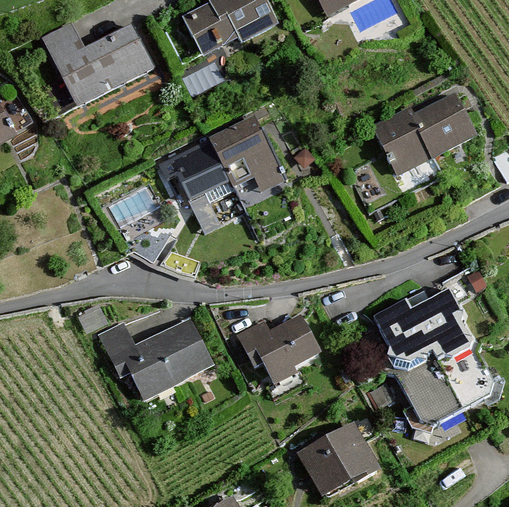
[(207,0),(209,4),(181,18),(202,60),(209,57),(274,26),(261,0),(207,0)]
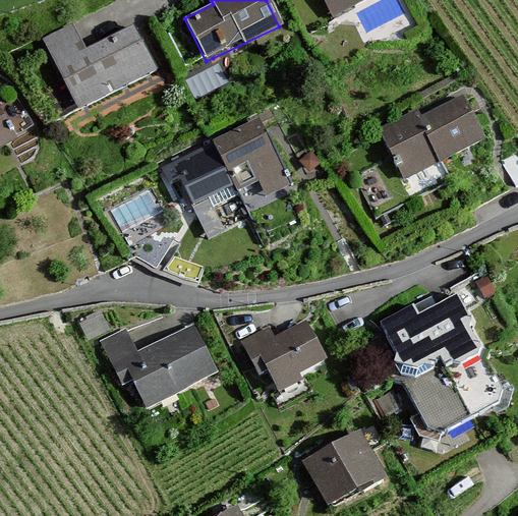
[(322,0),(330,16),(361,0),(322,0)]
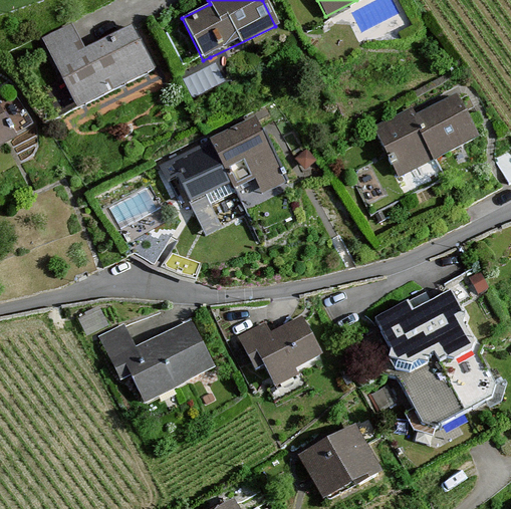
[(70,21),(40,37),(77,108),(153,70),(131,26),(85,50),(70,21)]
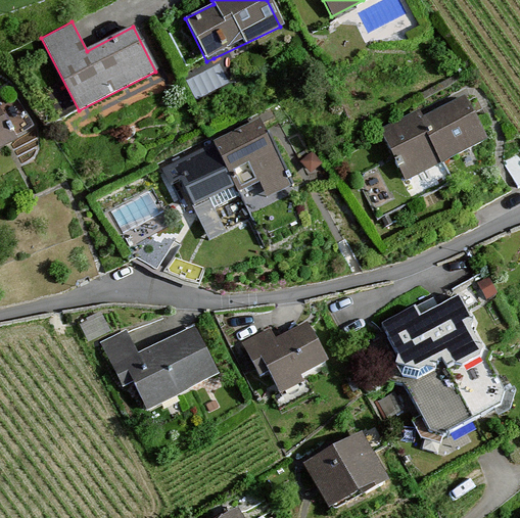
[(419,109),(380,130),(405,180),(485,139),(464,97),(423,118),(419,109)]
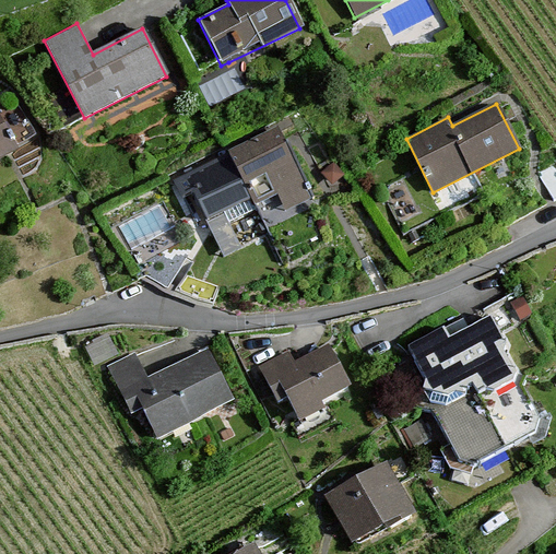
[(0,149),(12,142),(0,120),(0,149)]
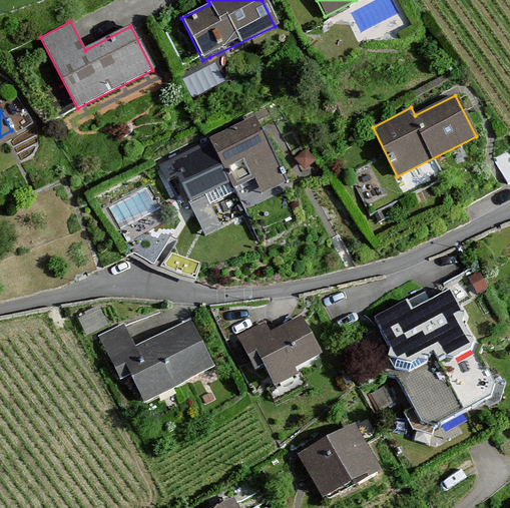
[(257,115),(157,161),(165,178),(176,173),(186,196),(204,188),(210,202),(237,190),(234,184),(279,163),(257,115)]
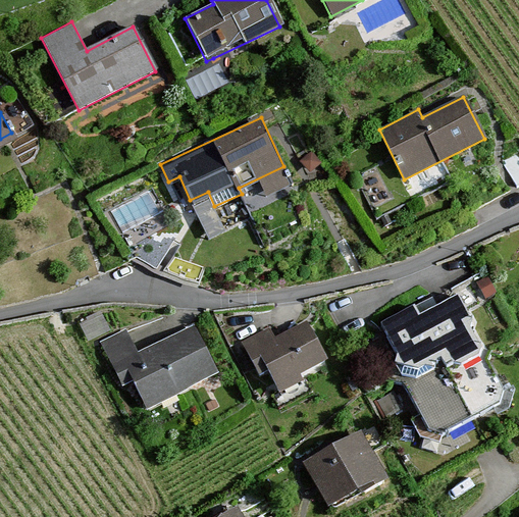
[(414,306),(381,323),(397,353),(387,375),(401,380),(427,431),(445,433),(500,405),(504,389),(489,361),(490,351),(482,349),(471,328),(471,319),(459,295),(419,316),(414,306)]
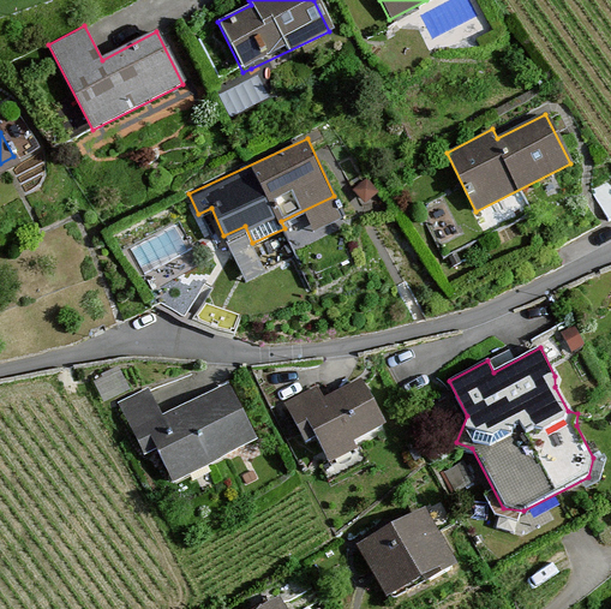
[(317,384),(285,402),(304,440),(315,434),(330,464),(357,449),(353,441),(383,424),(358,378),(323,396),(317,384)]
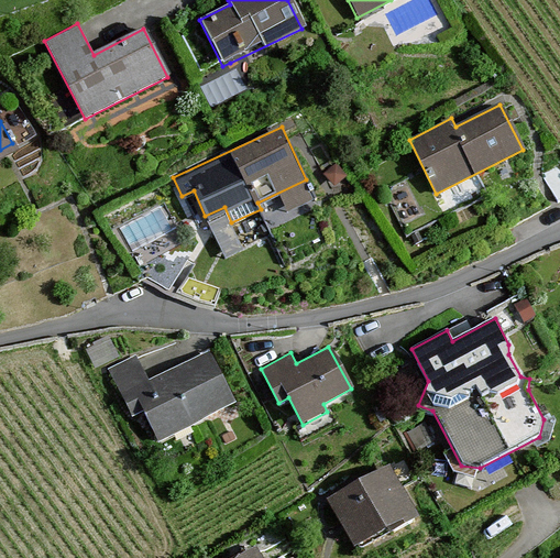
[(136,354),(109,367),(133,417),(143,413),(156,440),(232,403),(207,351),(149,379),(136,354)]
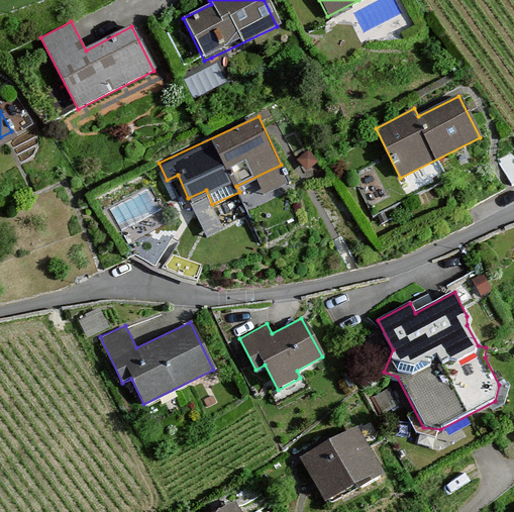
[(378,401),(383,409),(397,402),(393,393),(378,401)]
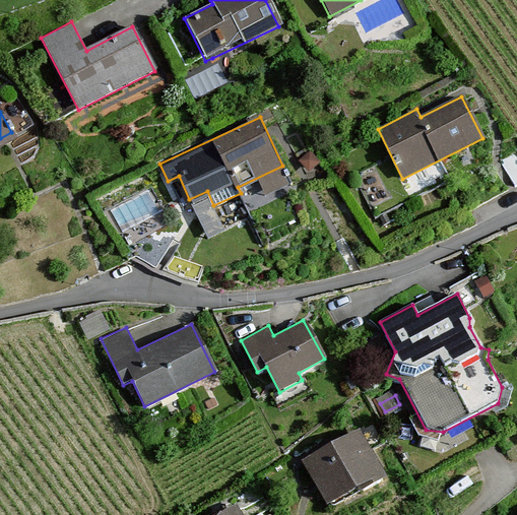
[(356,426),(300,458),(325,502),(363,479),(367,487),(385,476),(380,467),(385,463),(376,448),(371,452),(356,426)]
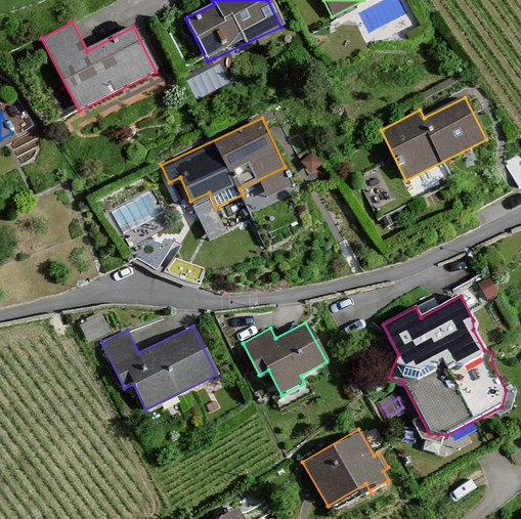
[(242,518),(236,510),(219,518),(242,518)]
